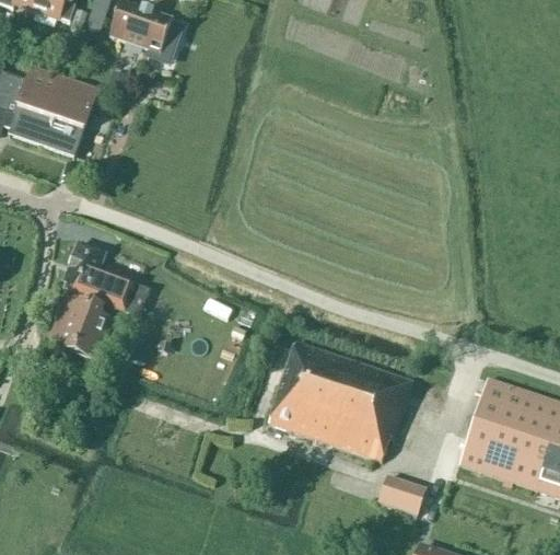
[(0,0),(0,3),(12,8),(14,2),(58,19),(63,2),(69,3),(70,0),(0,0)]
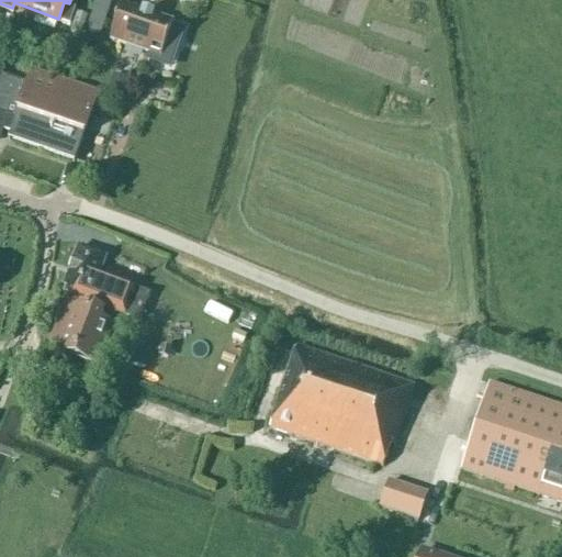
[(96,0),(85,36),(98,41),(111,0),(96,0)]
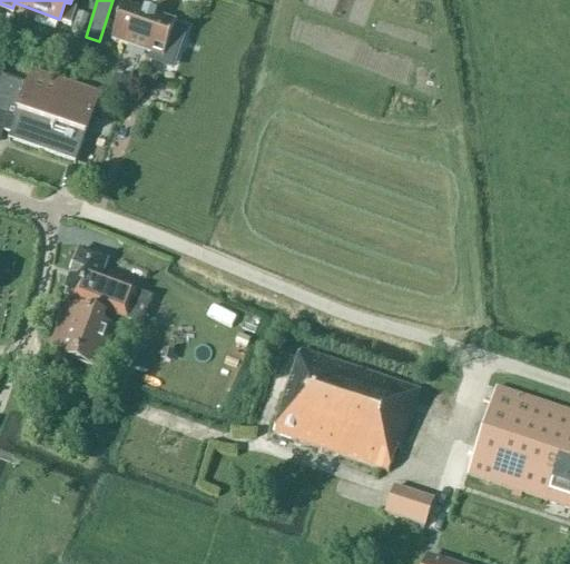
[(144,7),(144,8),(124,1),(110,37),(163,55),(175,19),(155,12),(155,11),(144,7)]
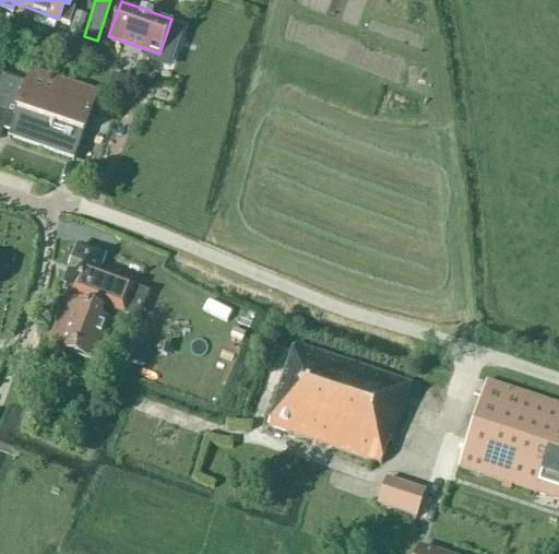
[(80,32),(86,13),(75,9),(69,27),(80,32)]
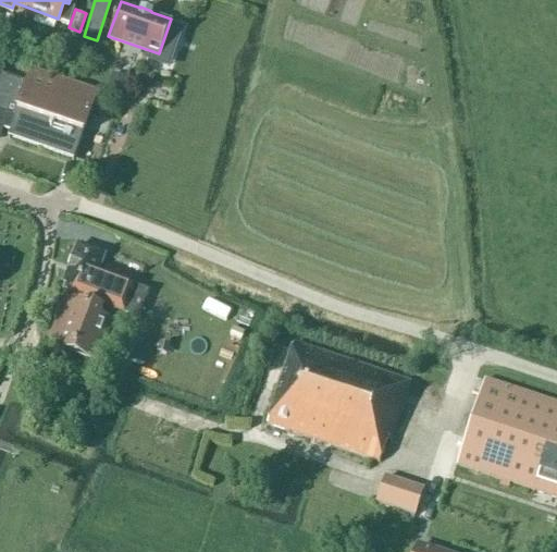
[(0,70),(0,126),(1,125),(10,129),(8,135),(73,157),(91,102),(96,90),(97,90),(98,89),(29,65),(29,68),(31,68),(26,80),(0,70)]
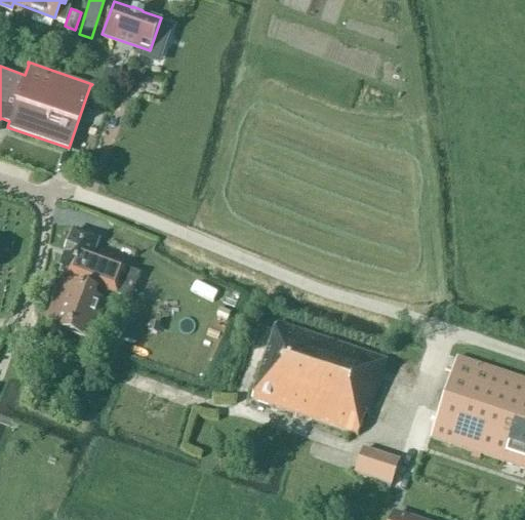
[(118,70),(106,66),(99,82),(112,86),(118,70)]
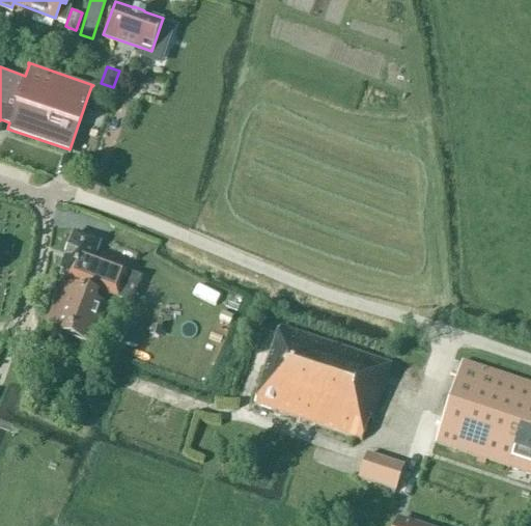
[(57,272),(84,282),(100,240),(74,230),(57,272)]
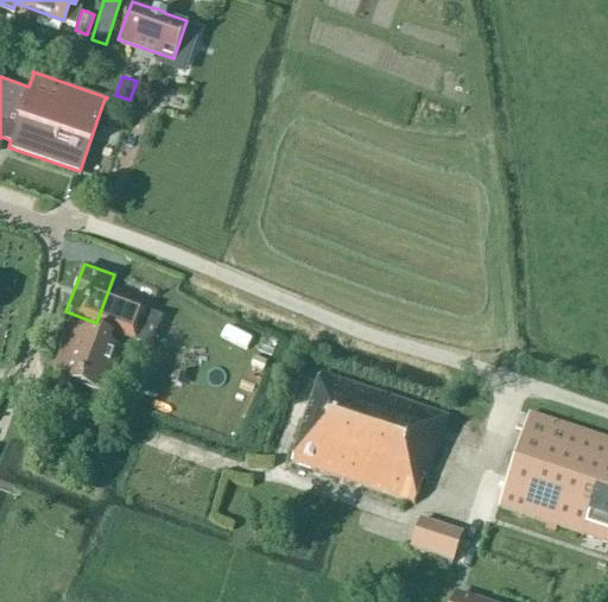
[(103,378),(111,380),(124,348),(109,342),(113,334),(71,318),(52,367),(67,373),(64,380),(97,392),(103,378)]
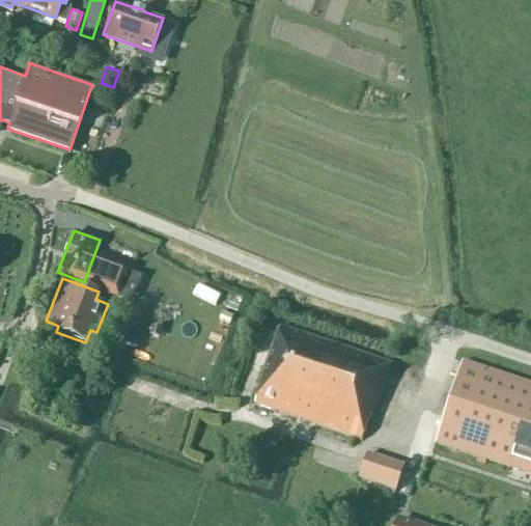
[(229,322),(232,313),(222,308),(219,316),(229,322)]
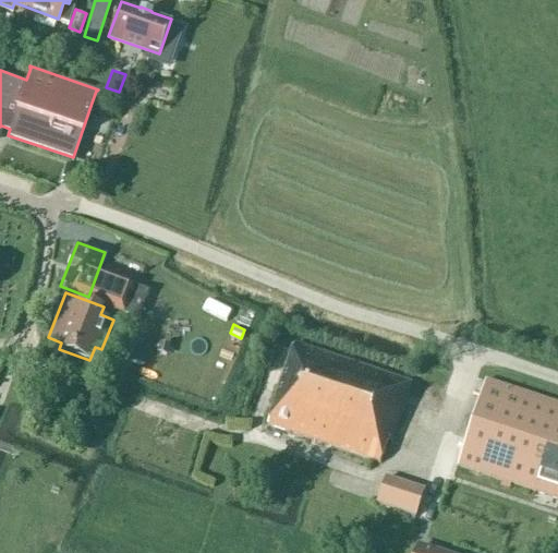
[(387,437),(391,439),(411,380),(293,340),(292,346),(275,340),(267,363),(284,369),(267,422),(289,429),(291,423),(296,424),(294,431),(379,459),(387,437)]
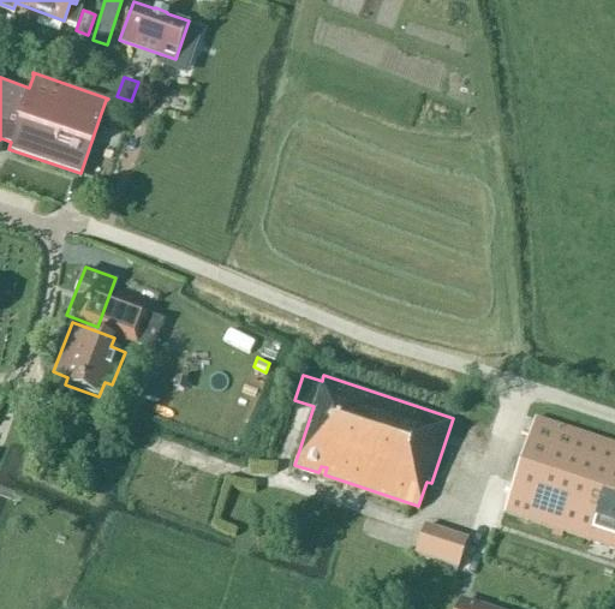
[(505,508),(614,545),(614,441),(537,415),(505,508)]
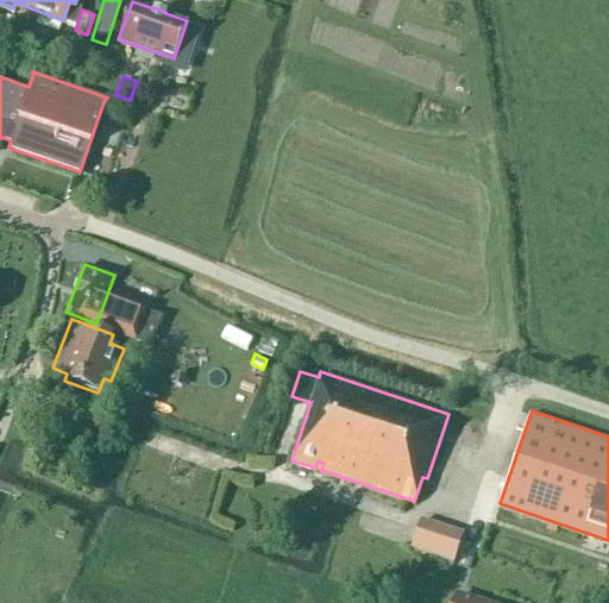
[(412,545),(452,559),(463,531),(421,517),(412,545)]
